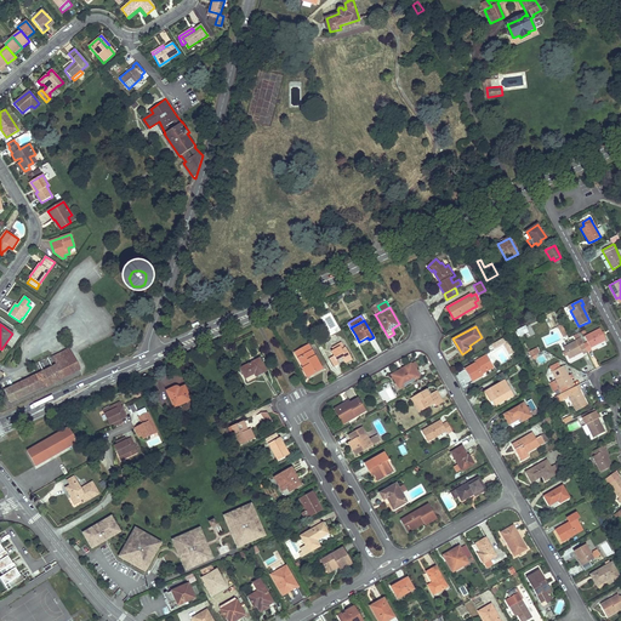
[(518,339),(529,332),(525,326),(514,331),(518,339)]
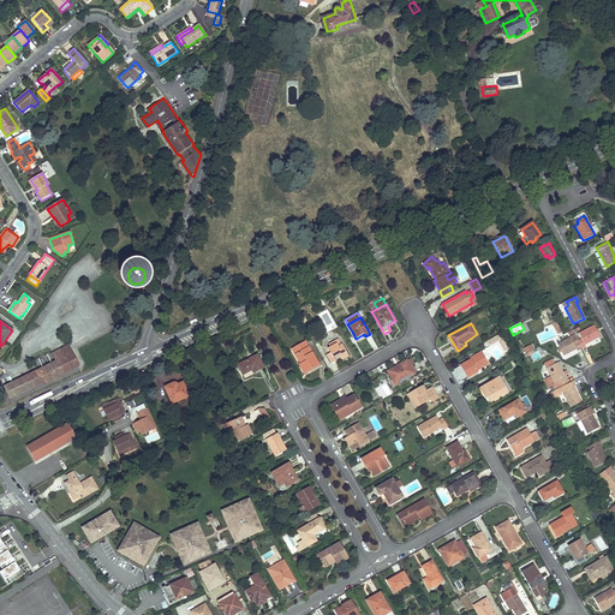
[(585,345),(599,336),(593,326),(579,333),(581,339),(578,341),(581,348),(586,347),(585,345)]
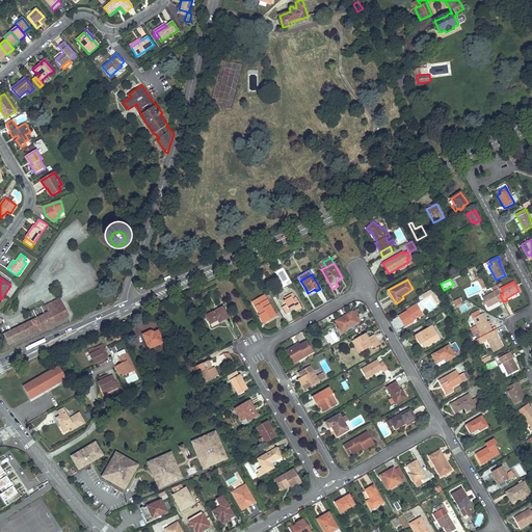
[(494,292),(482,298),(487,308),(499,302),(500,303),(503,301),(500,295),(495,286),(491,288),(494,292)]
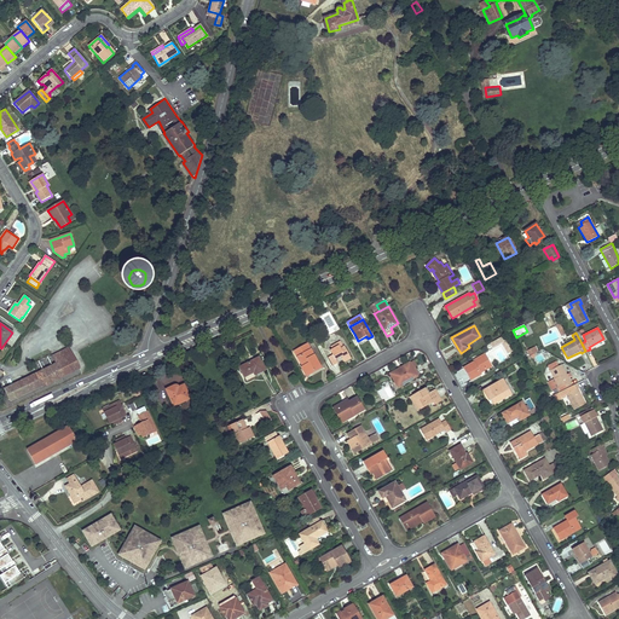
[(503,345),(507,353),(513,351),(508,340),(503,342),(501,339),(490,343),(492,350),(503,345)]
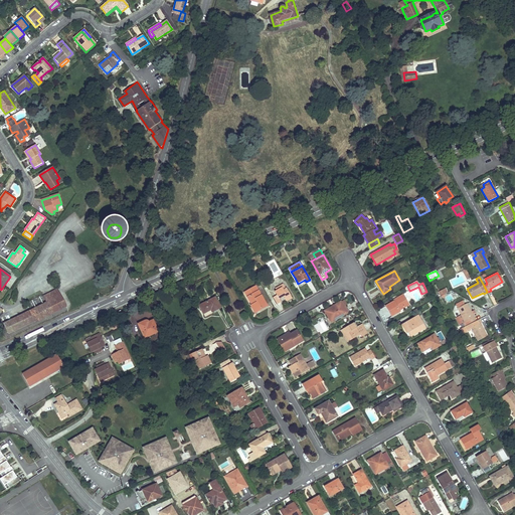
[(277,295),(276,296),(274,297),(278,303),(281,301),(280,300),(285,297),(287,301),(292,299),(283,284),(276,288),(277,290),(275,291),(277,295)]
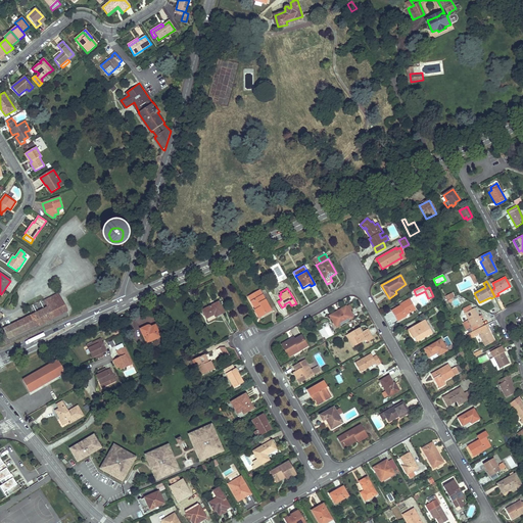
[(262,317),(266,314),(271,311),(259,291),(249,296),(256,310),(257,310),(262,317)]
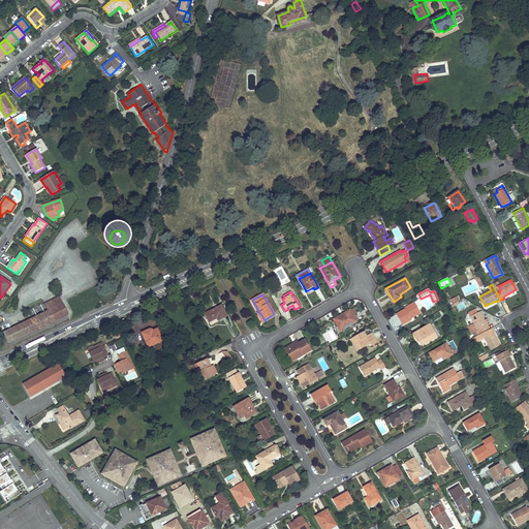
[(58,298),(40,306),(42,313),(0,334),(4,345),(67,315),(58,298)]
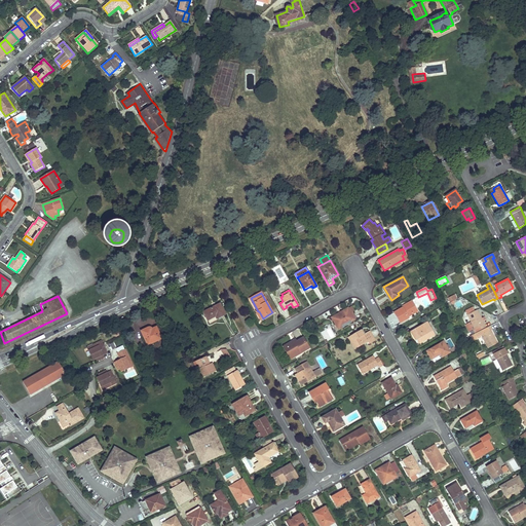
[(401,323),(405,321),(409,317),(408,315),(417,310),(412,302),(403,307),(395,312),(401,323)]
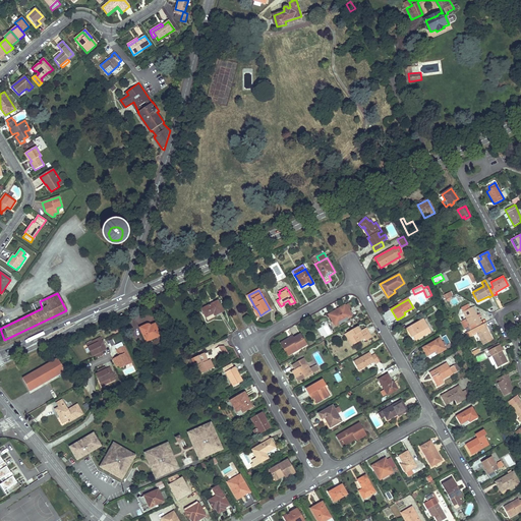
[(207,316),(210,314),(214,313),(215,314),(223,311),(218,301),(203,308),(207,316)]
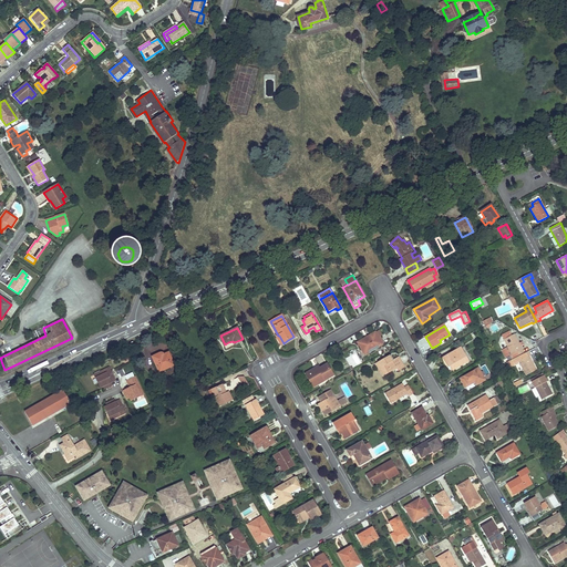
[(371,348),(381,342),(378,339),(380,337),(382,337),(378,330),(358,342),(366,354),(372,350),(371,348)]
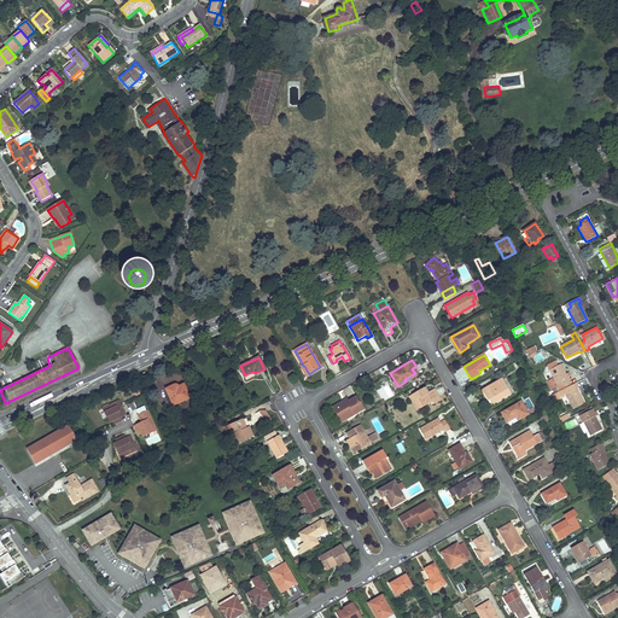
[(560,365),(549,371),(558,388),(561,386),(564,390),(571,386),(560,365)]
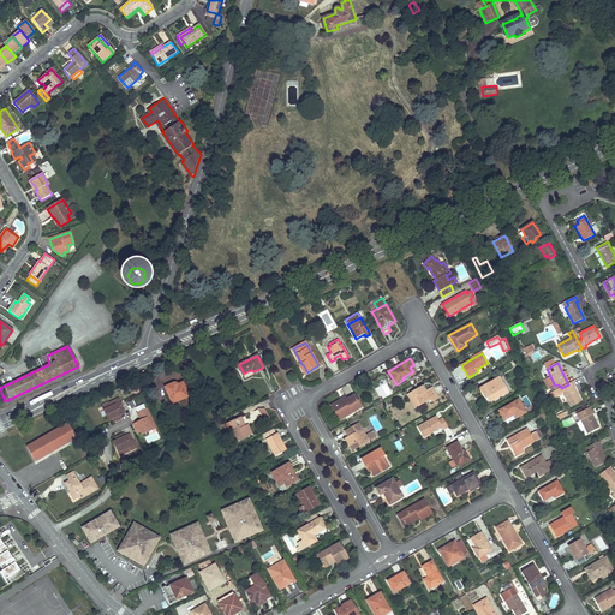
[(479,388),(484,395),(488,402),(508,390),(500,376),(479,388)]
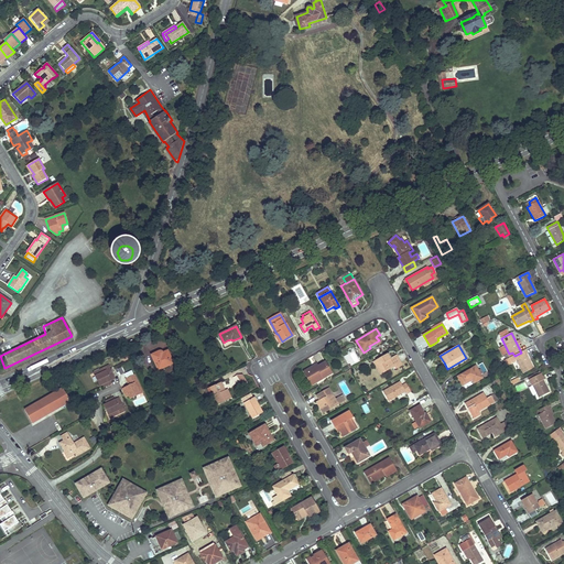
[(161,351),(160,351),(159,351),(158,353),(152,355),(159,370),(173,364),(167,350),(163,353),(162,351),(161,351)]
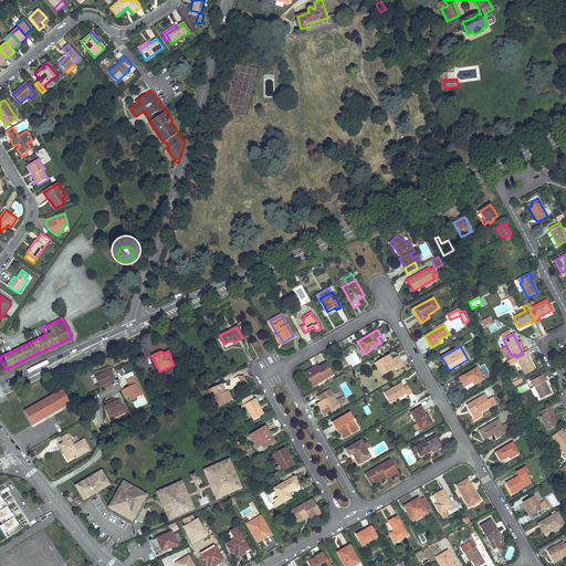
[(354,352),(349,357),(356,365),(362,359),(354,352)]
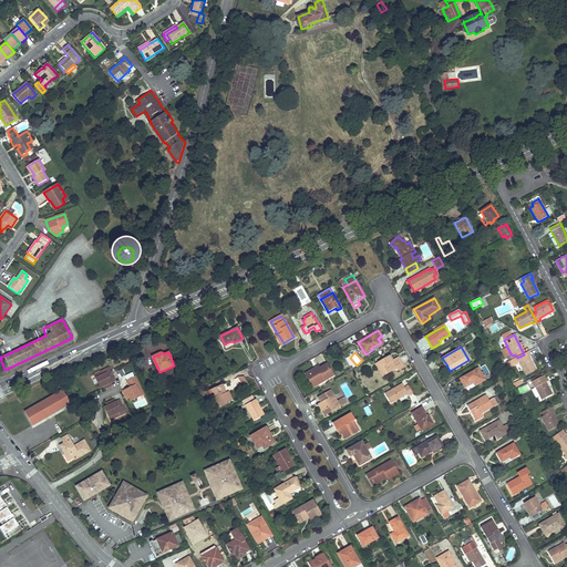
[(519,362),(526,375),(536,370),(529,356),(531,356),(528,352),(524,354),(517,358),(514,359),(507,363),(509,368),(518,363),(517,362),(519,362)]
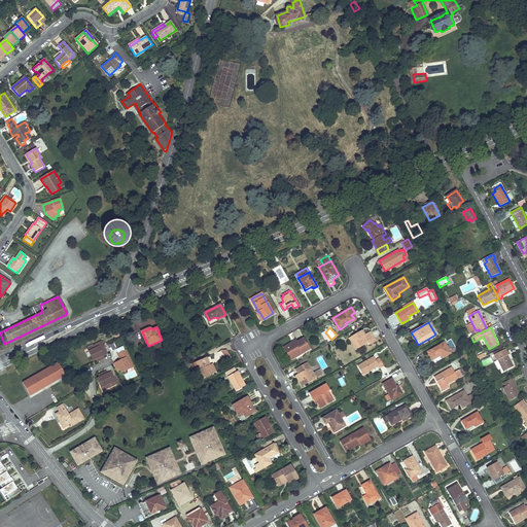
[(371,331),(366,335),(364,335),(362,330),(352,337),(358,347),(369,342),(370,344),(376,341),(373,336),(371,331)]
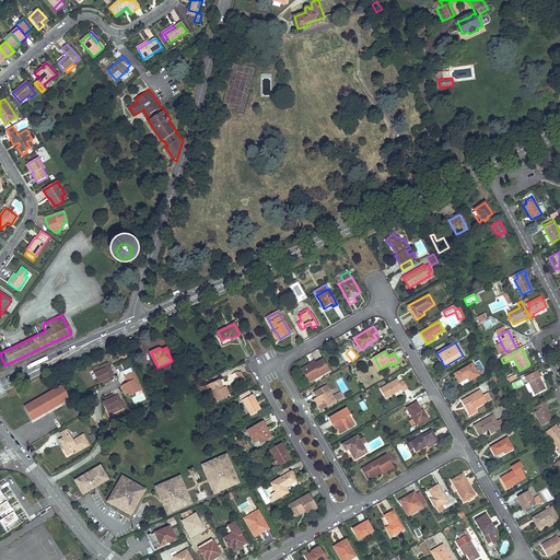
[(371,359),(377,371),(381,369),(374,358),(371,359)]
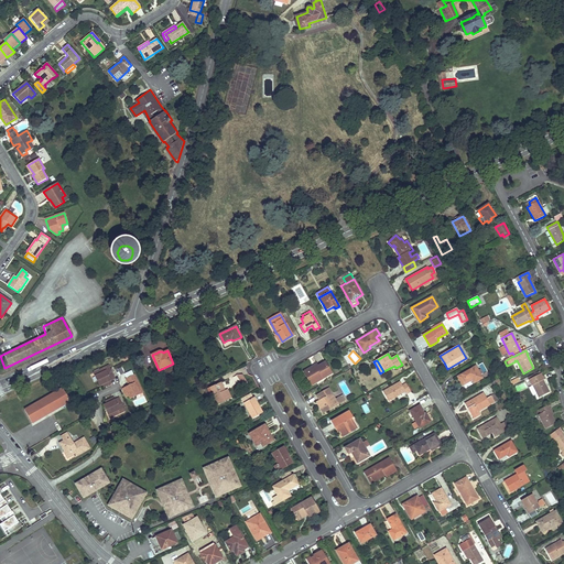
[(315,368),(314,367),(314,366),(306,369),(311,378),(313,377),(316,381),(332,373),(326,361),(315,368)]
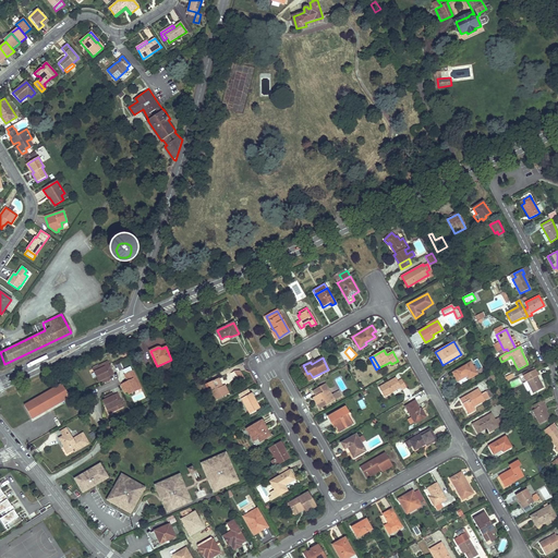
[(113,374),(108,362),(99,366),(100,370),(95,372),(99,381),(102,379),(102,381),(106,380),(107,380),(111,378),(110,376),(113,374)]
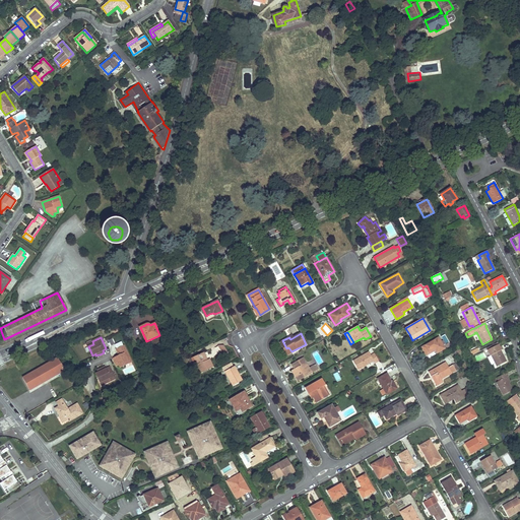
[(428,354),(432,352),(436,349),(437,352),(445,347),(439,337),(423,346),(428,354)]
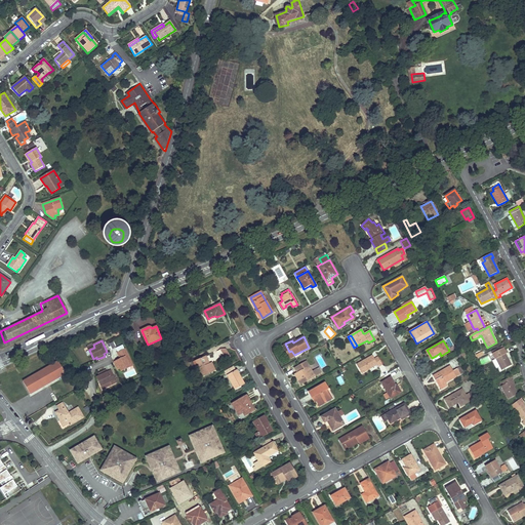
[(283,346),(290,358),(294,355),(291,351),(289,352),(285,344),(283,346)]
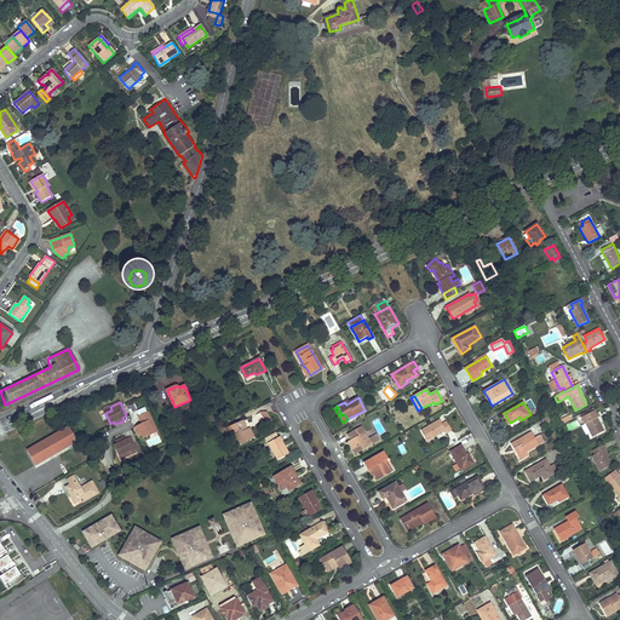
[(597,418),(600,417),(597,413),(596,413),(595,411),(590,413),(589,412),(580,417),(584,425),(585,424),(592,437),(604,431),(597,418)]
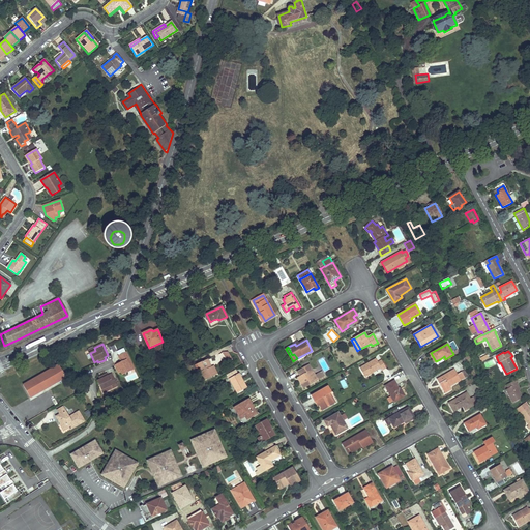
[(234,363),(231,358),(228,352),(224,352),(231,365),(234,363)]
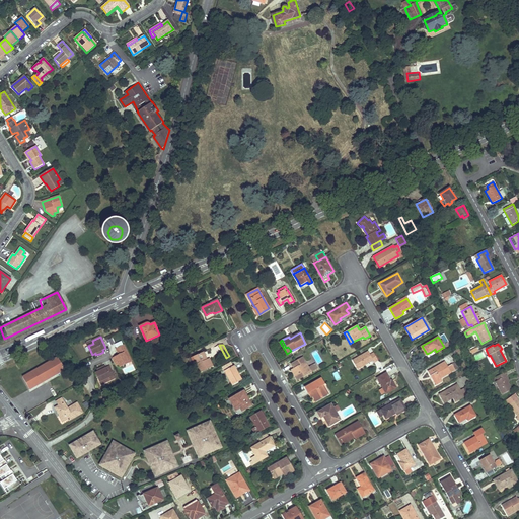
[(124,346),(117,349),(120,355),(114,358),(116,362),(117,362),(118,365),(119,364),(121,366),(129,363),(126,357),(129,356),(124,346)]
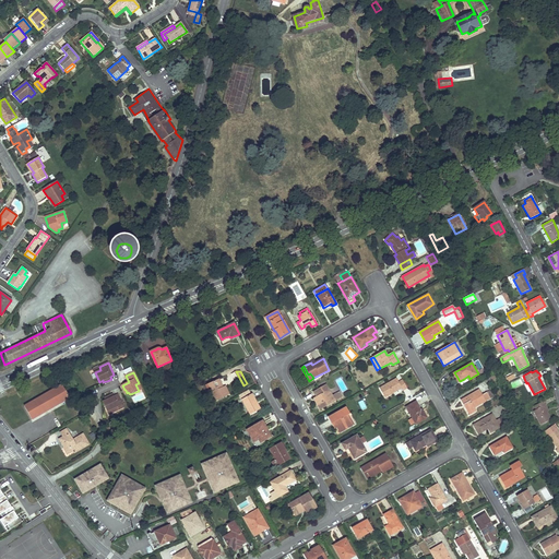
[(223,387),(222,383),(219,379),(207,384),(211,393),(214,392),(217,400),(229,394),(225,385),(223,387)]
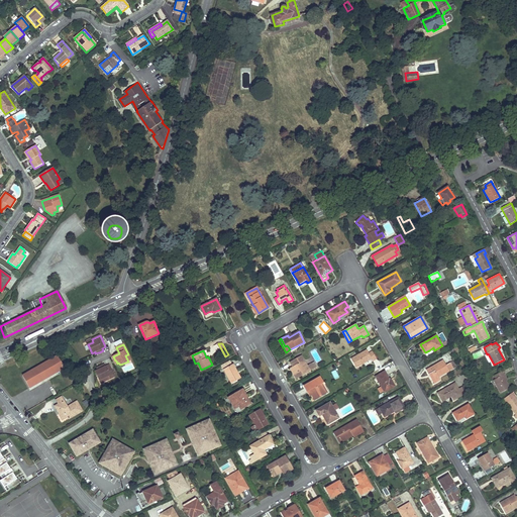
[(368,350),(351,359),(356,368),(372,359),(373,362),(377,359),(373,351),(370,353),(368,350)]
